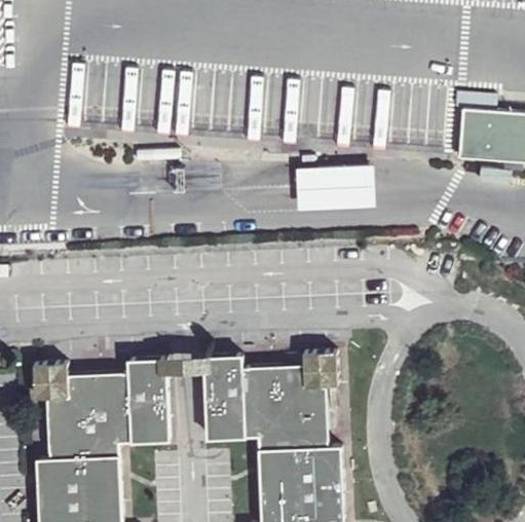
[(462,92),(462,106),(497,105),(496,91),(462,92)]
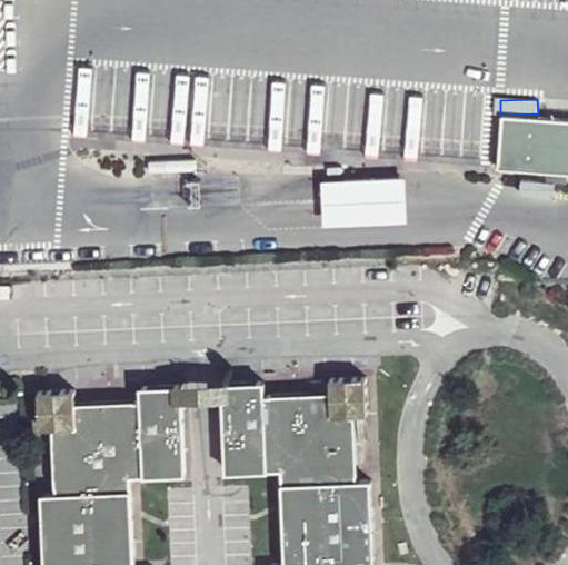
[(567,130),(496,124),(490,177),(567,185),(567,130)]
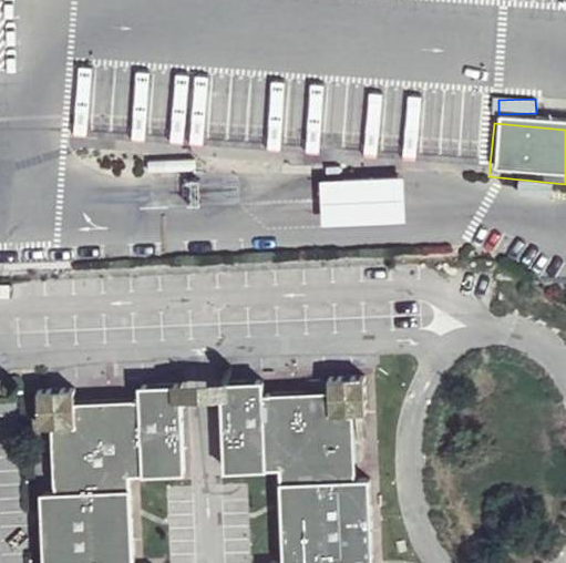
[(144,165),(145,176),(188,174),(188,163),(144,165)]
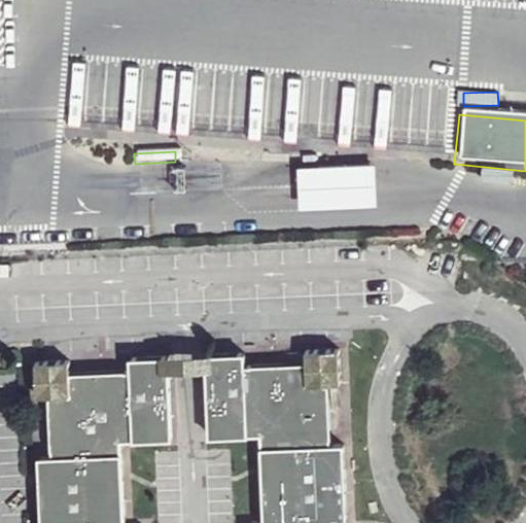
[(377,160),(301,164),(303,205),(379,201),(377,160)]
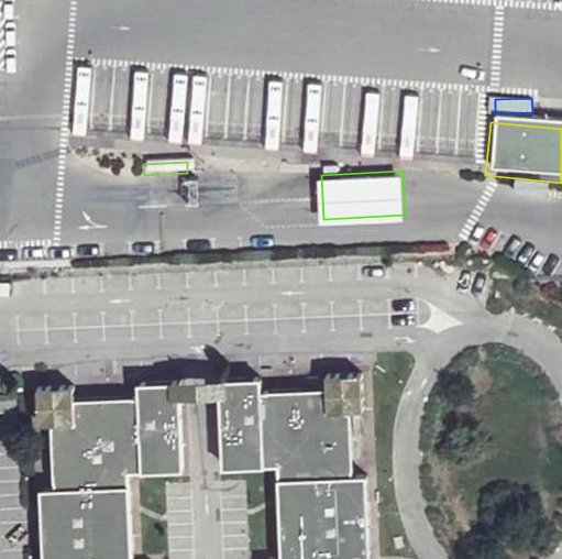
[(370,558),(366,481),(351,481),(348,415),(363,414),(361,376),(322,379),(322,392),(257,395),(257,382),(217,383),(220,470),(277,468),(282,558),(370,558)]
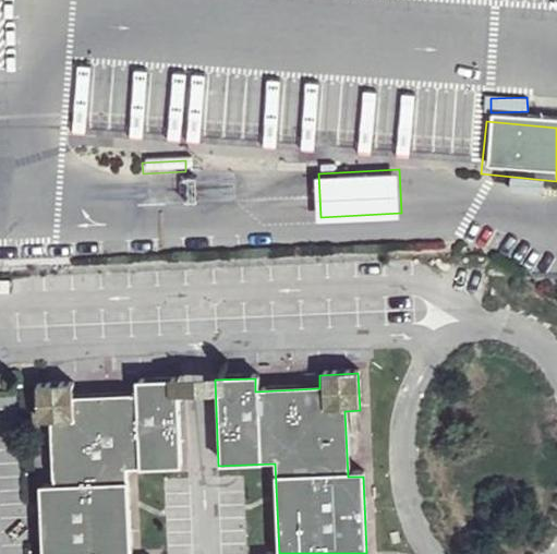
[(129,553),(124,470),(178,468),(173,382),(135,383),(135,398),(70,401),(69,387),(32,388),(34,424),(48,424),(51,489),(35,491),(38,553),(129,553)]
